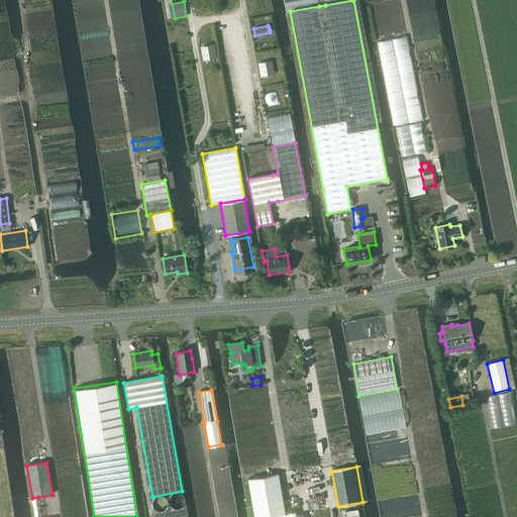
[(259,477),(247,479),(253,516),(302,516),(302,515),(296,516),(296,514),(295,511),(285,513),(278,474),(259,477)]
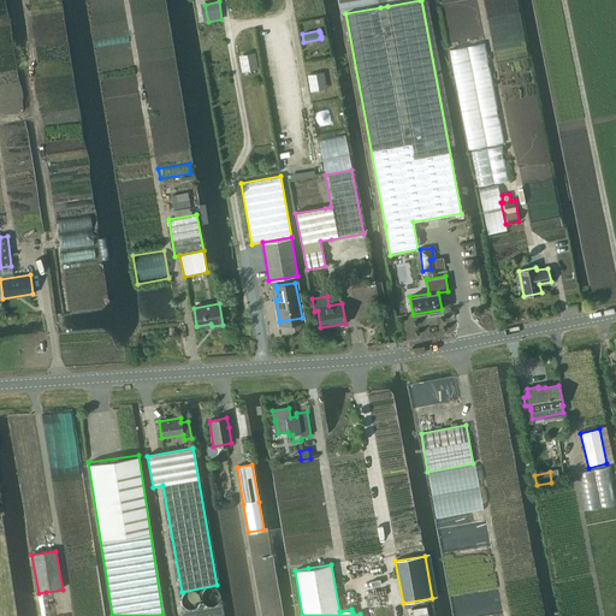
[(49,615),(46,592),(39,593),(41,615),(49,615)]
